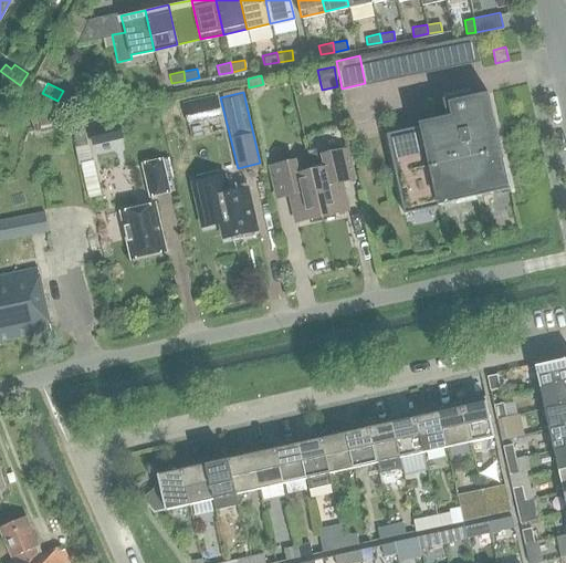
[(404,212),(439,205),(438,204),(510,187),(488,92),(471,95),(470,92),(443,97),(447,115),(419,122),(419,125),(386,133),(404,212)]
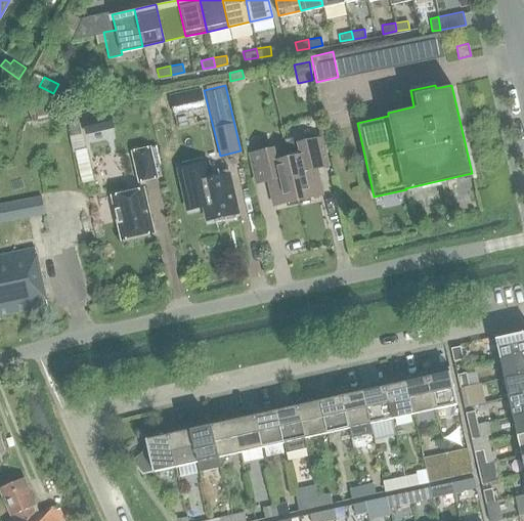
[(204,104),(200,87),(188,89),(192,107),(204,104)]
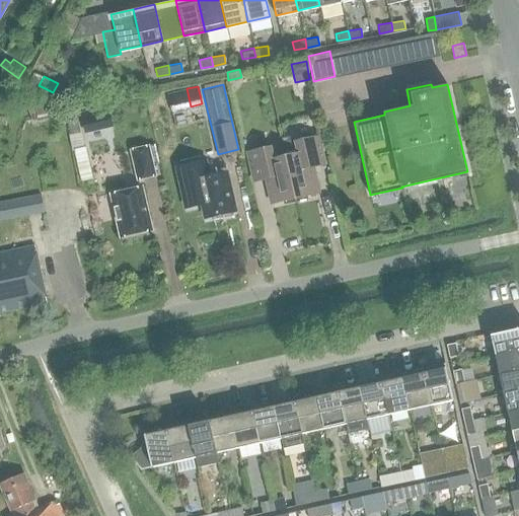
[(20,98),(22,109),(24,119),(36,117),(36,120),(47,118),(43,94),(20,98)]
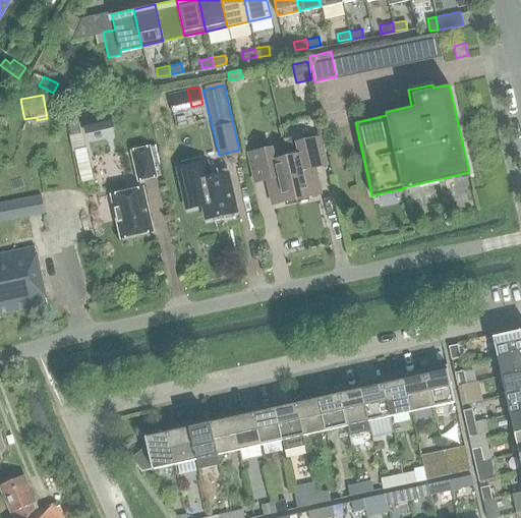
[(81,119),(84,131),(95,128),(92,117),(81,119)]
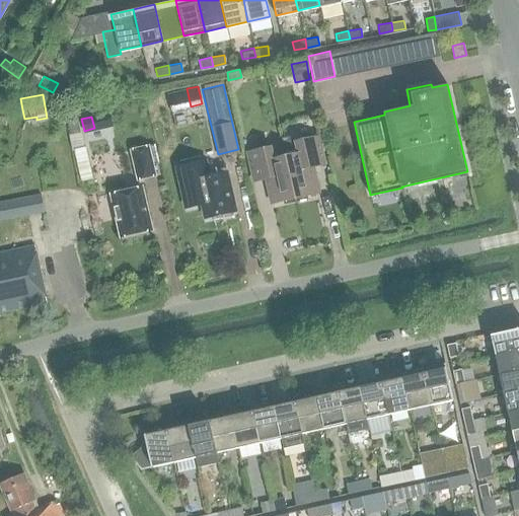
[(297,152),(285,155),(294,197),(318,191),(311,162),(323,159),(318,135),(295,140),(297,152)]
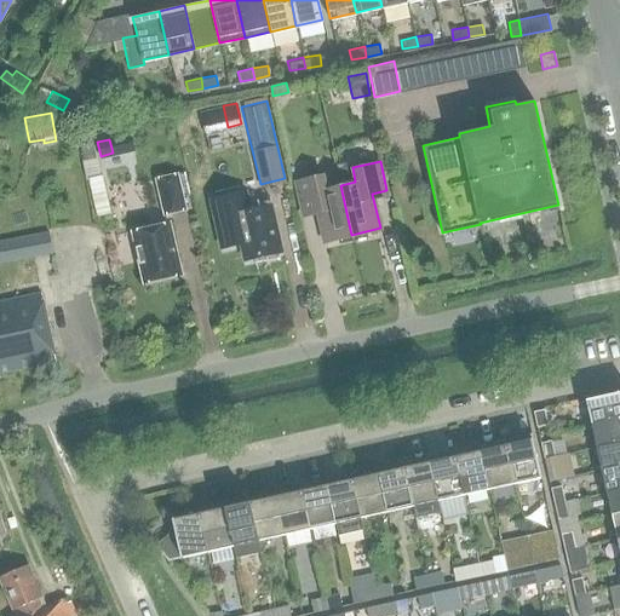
[(184,207),(177,172),(155,177),(164,212),(184,207)]
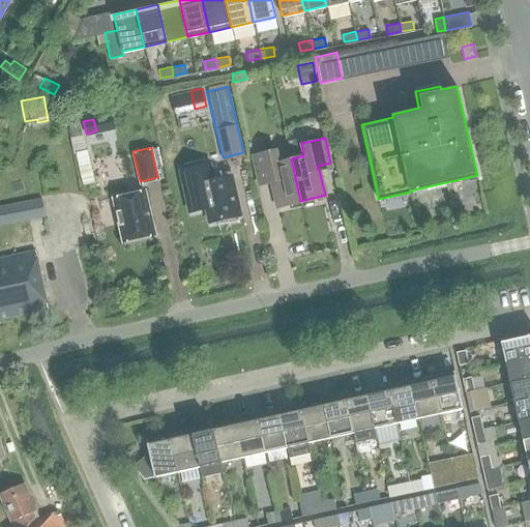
[(94,181),(87,148),(76,151),(83,183),(94,181)]
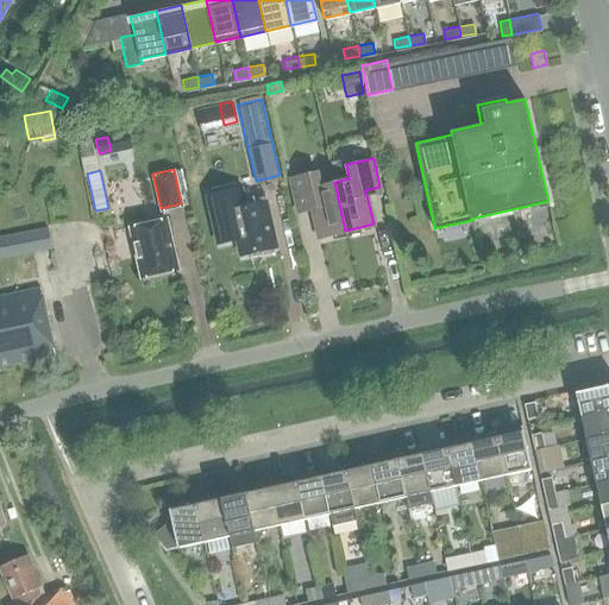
[(318,237),(345,231),(334,182),(320,186),(316,171),(289,177),(296,206),(311,202),(318,237)]
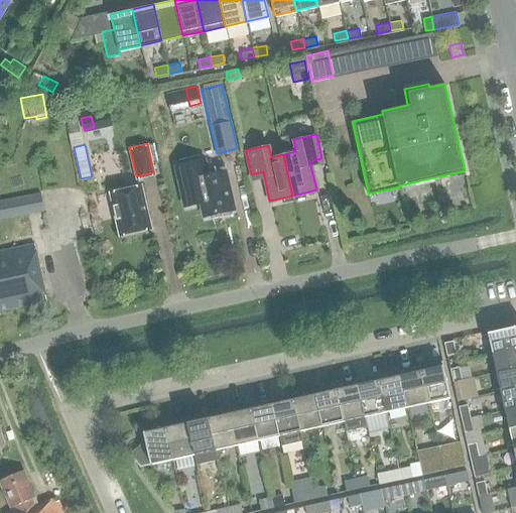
[(206,173),(202,158),(176,164),(185,205),(202,201),(205,215),(232,209),(223,169),(206,173)]
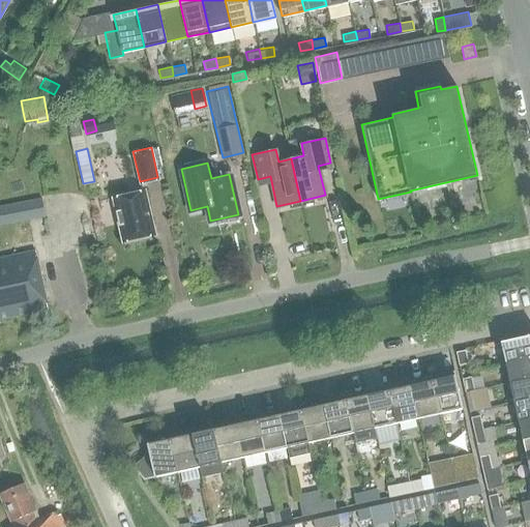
[(143,189),(113,196),(123,240),(153,234),(143,189)]
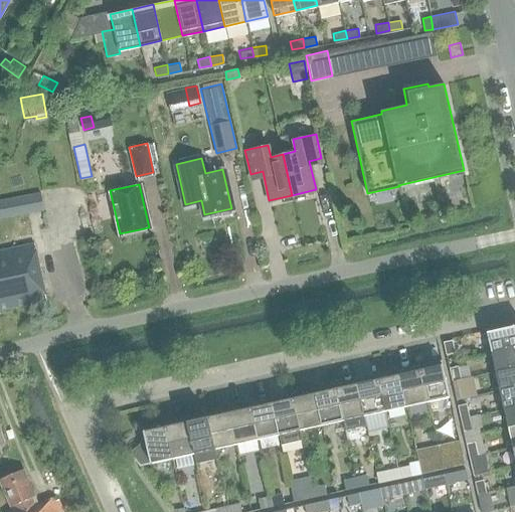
[(0,217),(43,209),(39,191),(0,198),(0,217)]
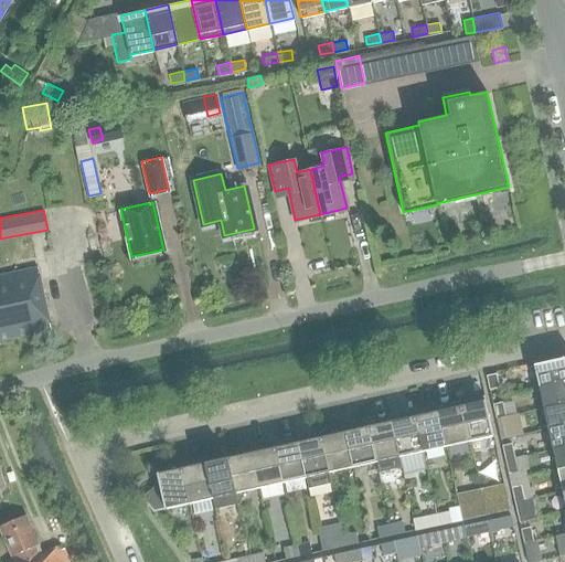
[(0,337),(50,327),(36,265),(0,273),(0,337)]
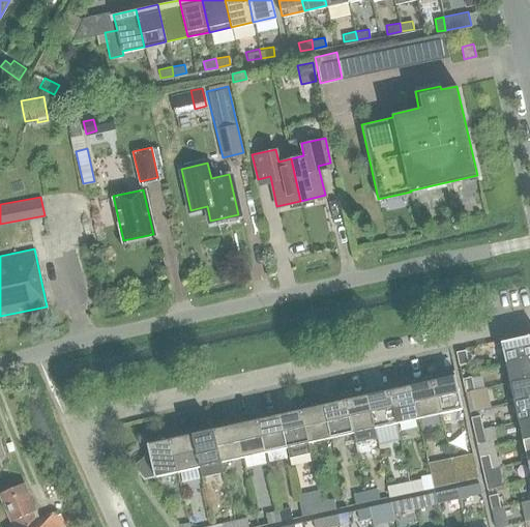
[(505,361),(529,355),(529,333),(500,341),(505,361)]
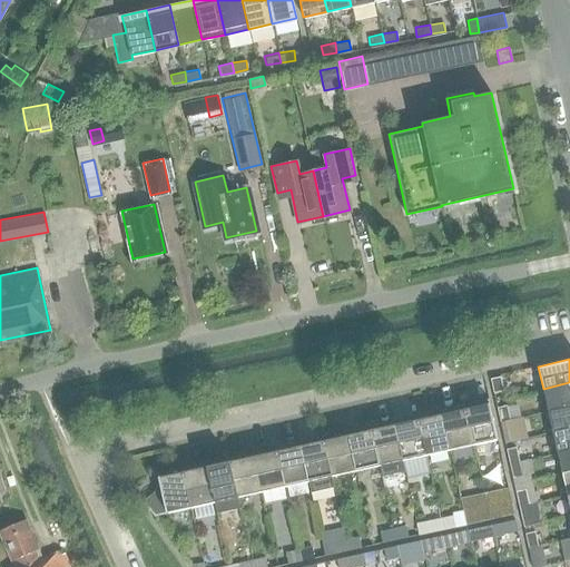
[(500,374),(491,377),(493,390),(502,389),(500,374)]
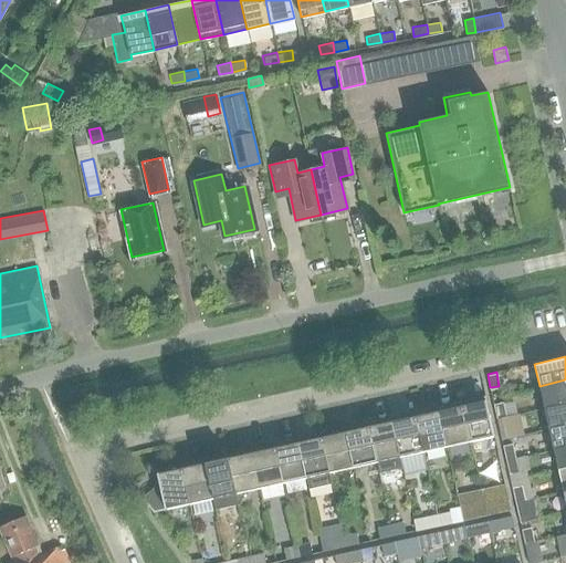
[(565,379),(540,386),(544,406),(565,400),(565,379)]
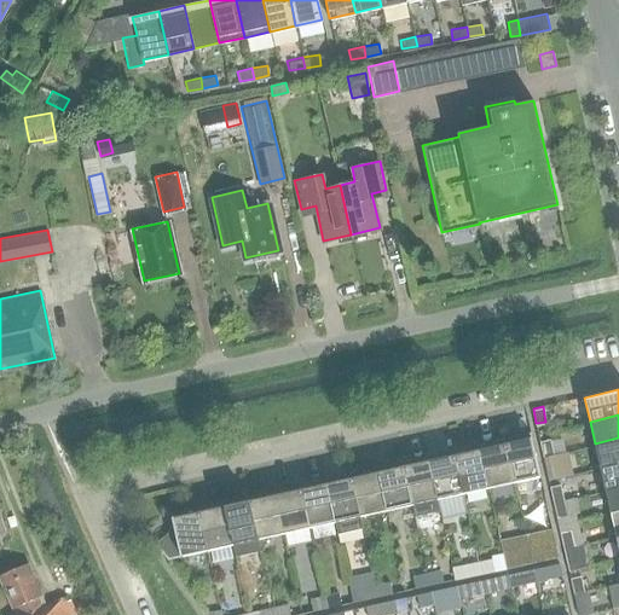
[(513,481),(539,475),(530,431),(503,437),(513,481)]
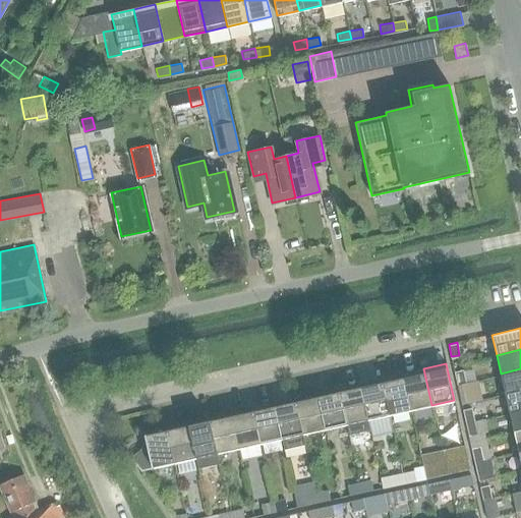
[(410,410),(431,405),(423,368),(402,373),(410,410)]
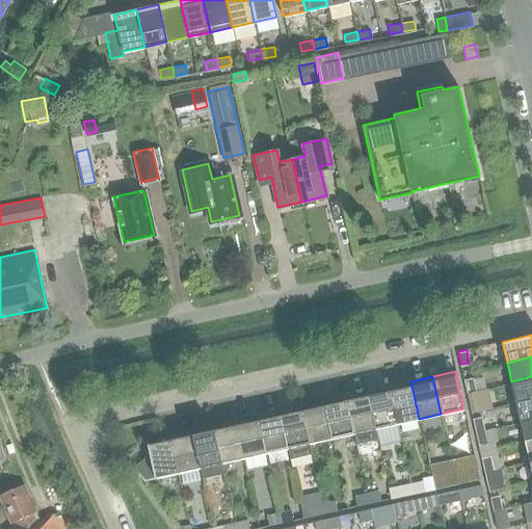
[(531,376),(511,381),(515,401),(531,397),(531,376)]
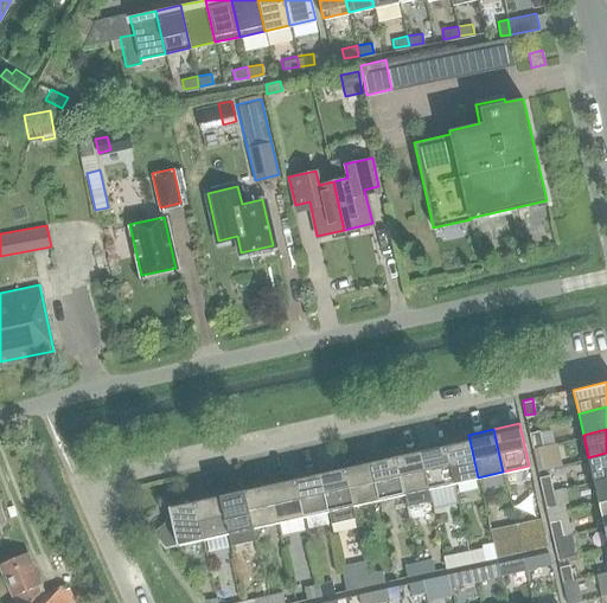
[(532,447),(542,444),(538,430),(529,431),(532,447)]
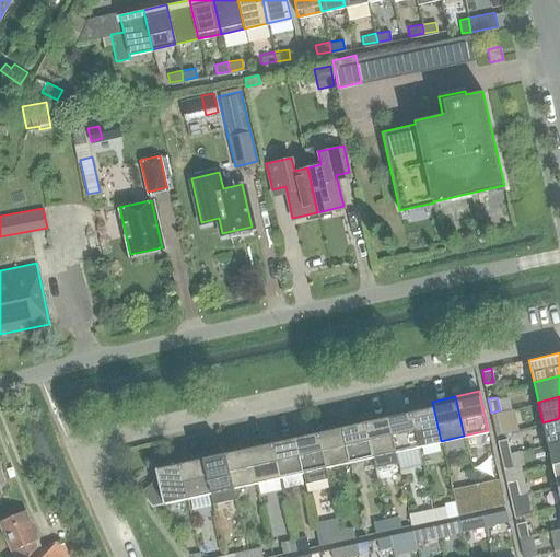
[(418,445),(441,441),(432,402),(409,406),(418,445)]
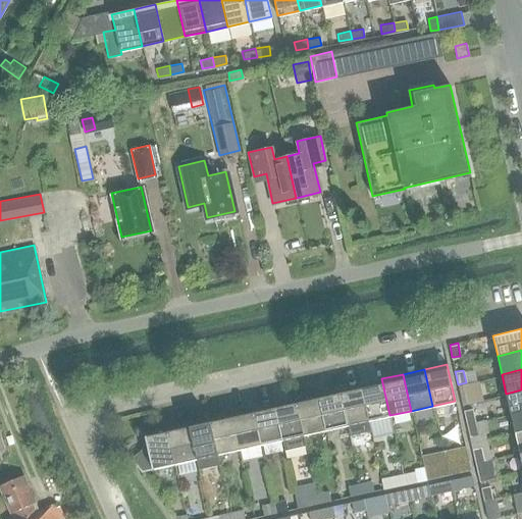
[(389,415),(381,378),(360,383),(368,420),(389,415)]
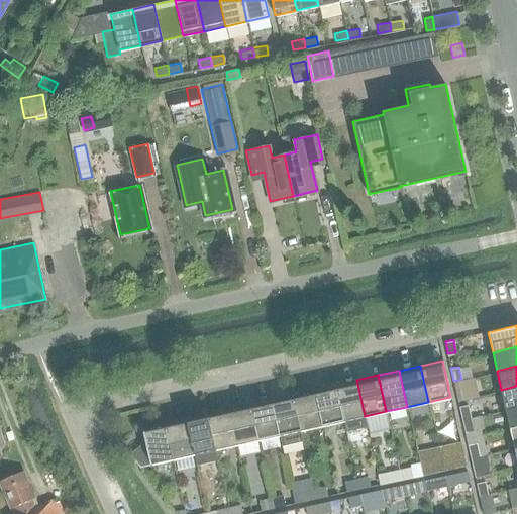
[(367,426),(365,416),(356,380),(335,385),(343,421),(345,430),(367,426)]
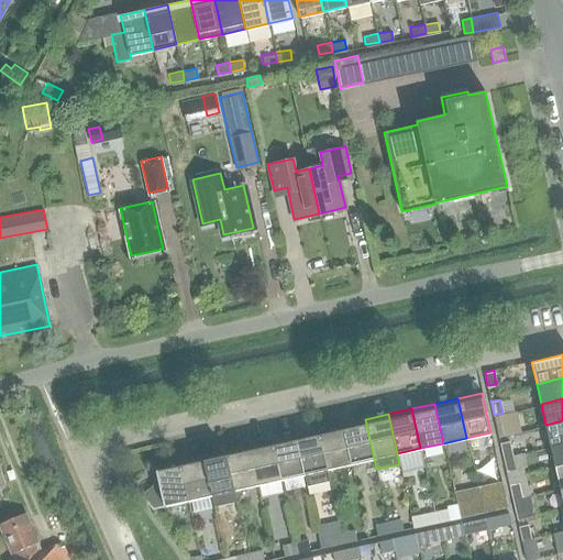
[(374,459),(365,419),(341,424),(351,463),(374,459)]
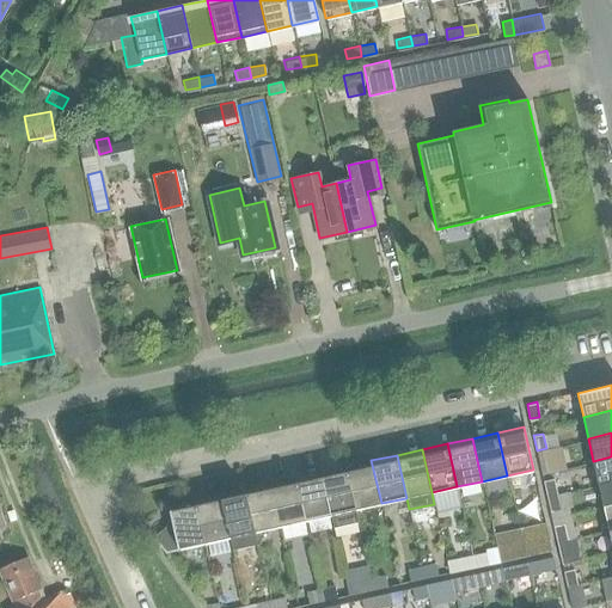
[(611,456),(593,461),(598,484),(611,480),(611,456)]
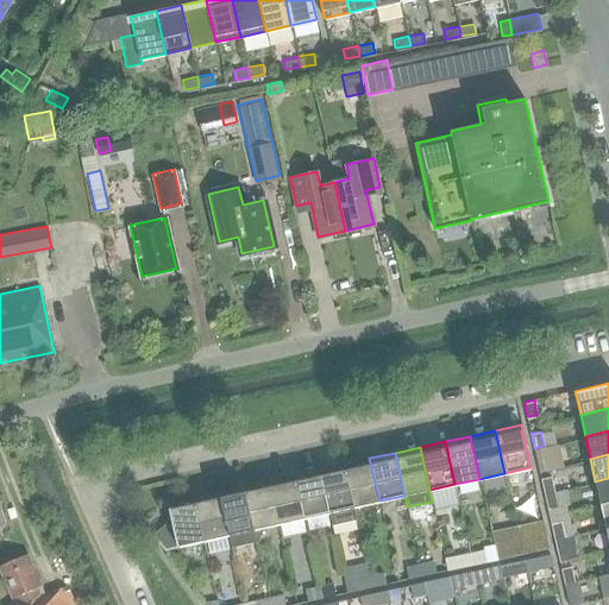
[(353,506),(380,500),(369,458),(344,464),(353,506)]
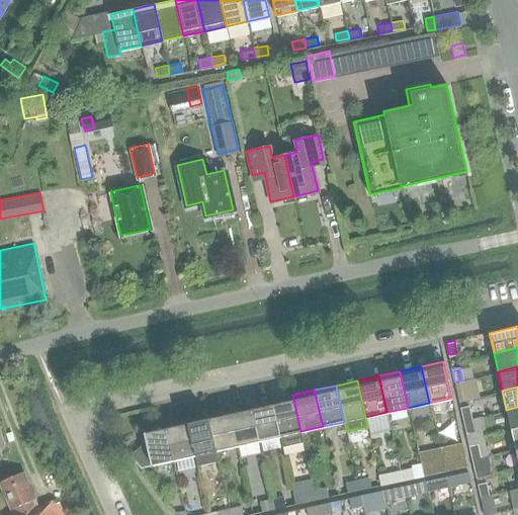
[(292,395),(271,400),(279,436),(281,446),(303,441),(300,431),(292,395)]
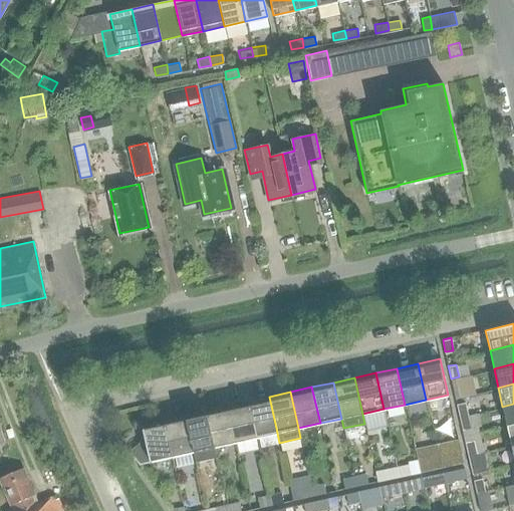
[(256,437),(277,433),(269,397),(248,401),(256,437)]
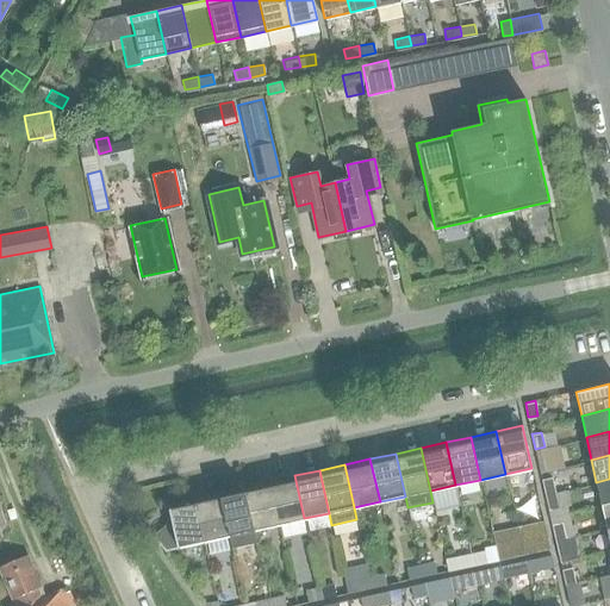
[(279,524),(304,518),(294,475),(269,481),(279,524)]
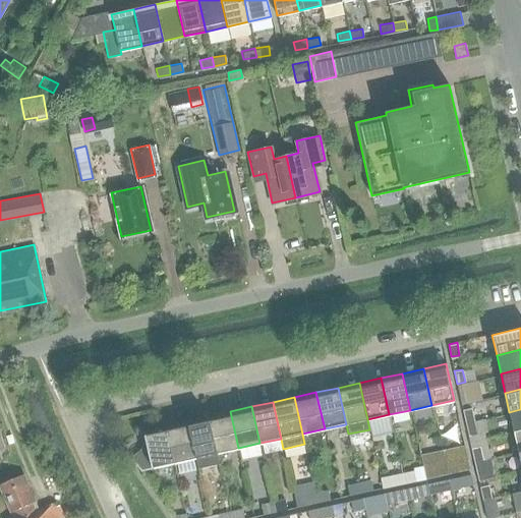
[(463,409),(465,421),(474,419),(472,407),(463,409)]
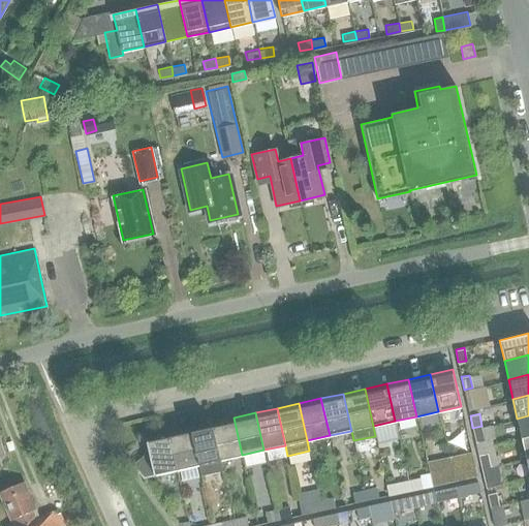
[(528,415),(517,419),(521,438),(528,435),(528,415)]
